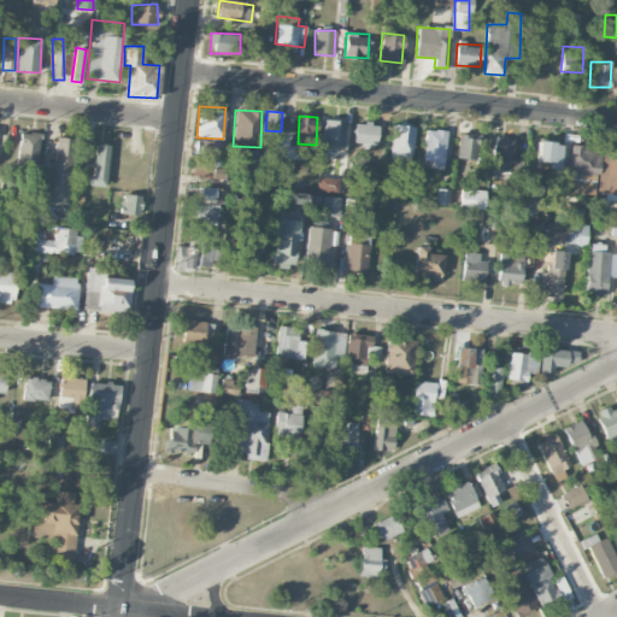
[(323,145),(345,146),(345,119),(324,118),(323,145)]
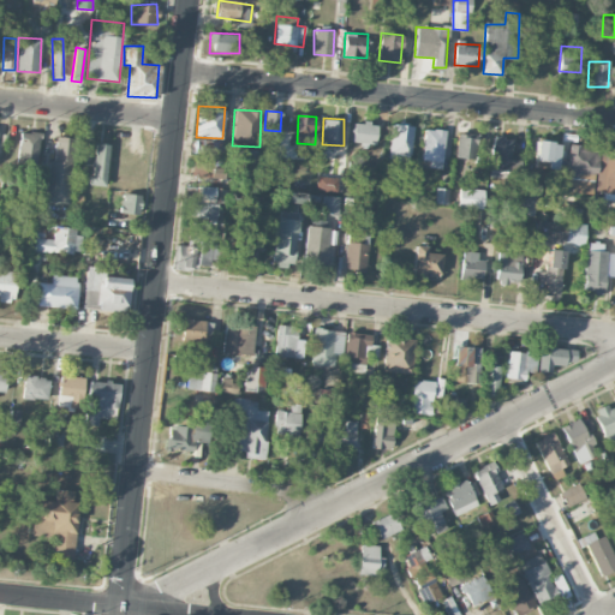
[(354,121),(352,143),(376,145),(378,124),(354,121)]
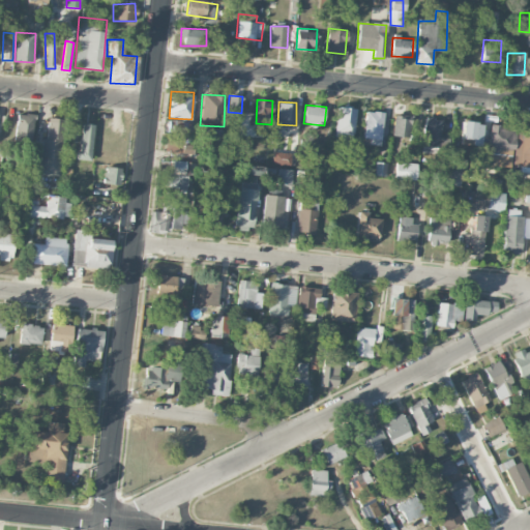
[(353,139),(357,109),(340,107),(334,137),(353,139)]
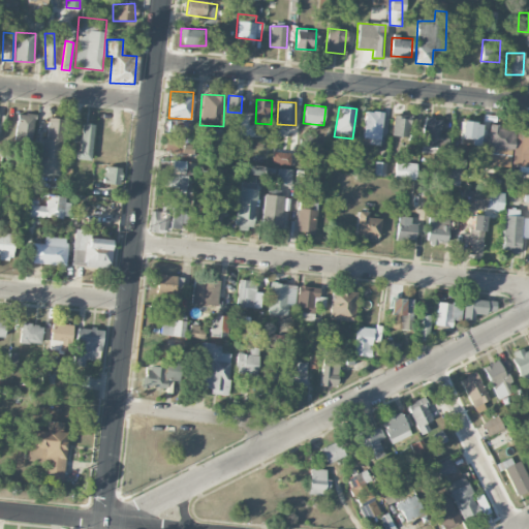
[(382,112),(365,111),(363,145),(381,146),(382,112)]
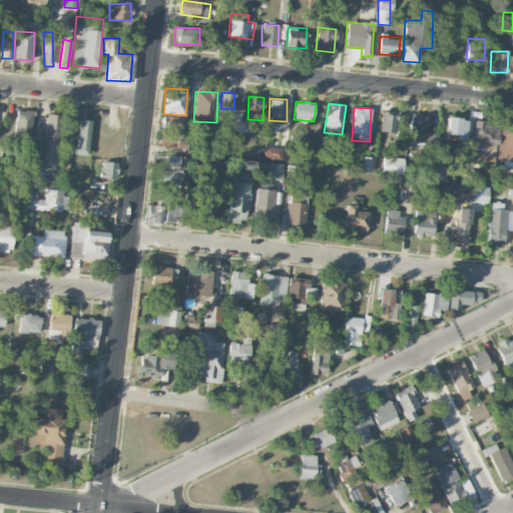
[(30,137),(34,111),(17,109),(13,135),(30,137)]
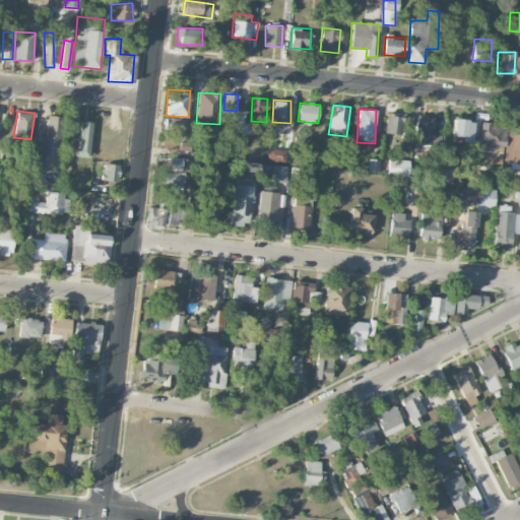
[(401,134),(401,114),(386,113),(385,133),(401,134)]
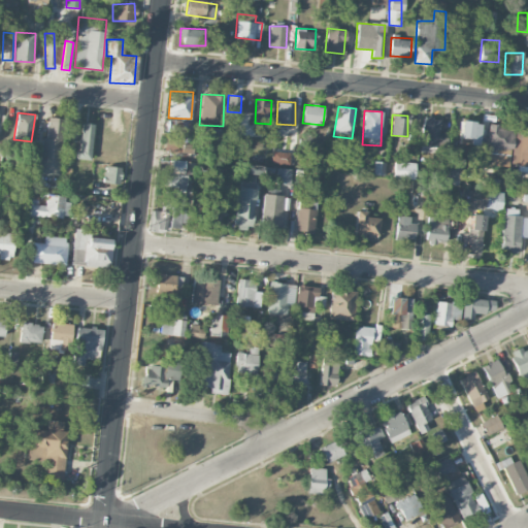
[(420,149),(446,152),(448,138),(437,137),(439,119),(423,117),(420,149)]
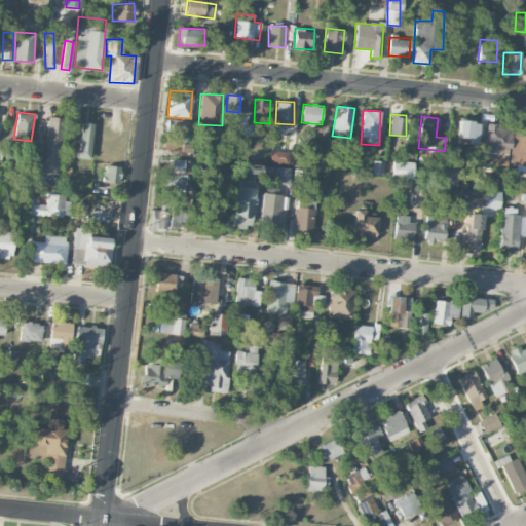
[(41,137),(39,173),(60,174),(63,117),(47,117),(46,137),(41,137)]
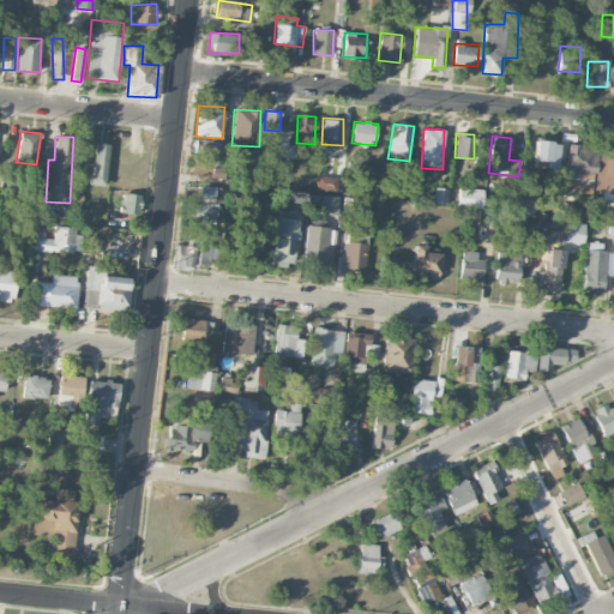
[(194,154),(222,156),(223,142),(196,139),(194,154)]
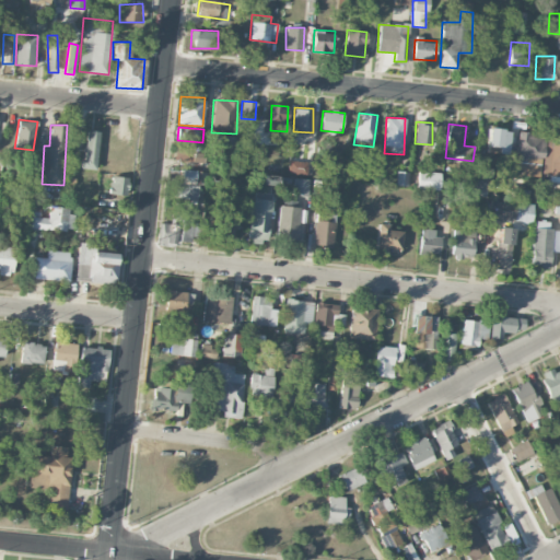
[(509,130),(488,128),(487,147),(497,148),(496,153),(508,154),(509,130)]
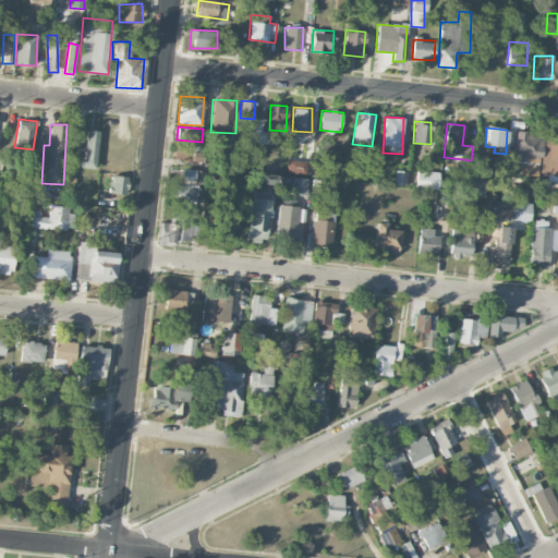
[(95,169),(99,132),(86,130),(82,168),(95,169)]
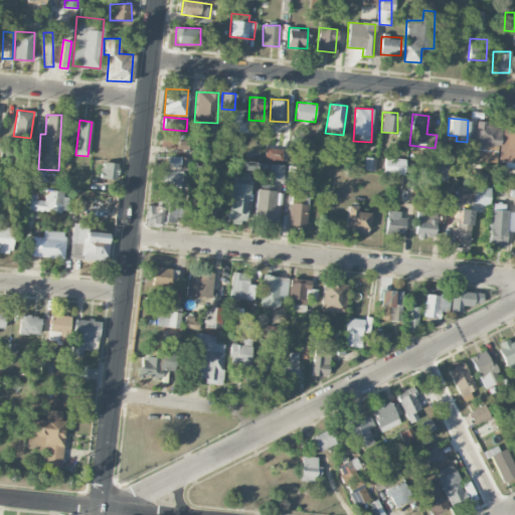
[(500,123),(476,122),(475,149),(499,150),(500,123)]
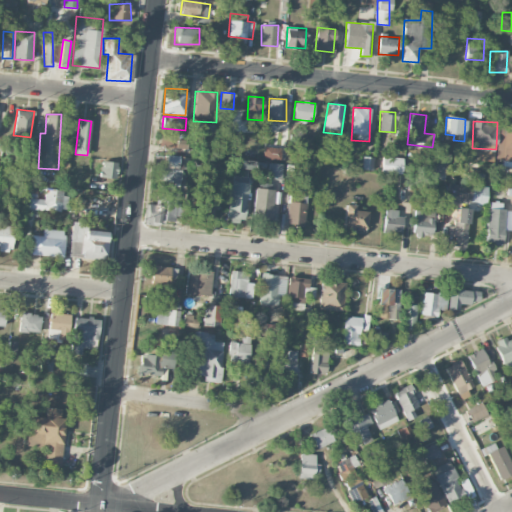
[(511,126),(498,125),(496,158),(503,159),(502,166),(511,167),(511,161),(511,126)]
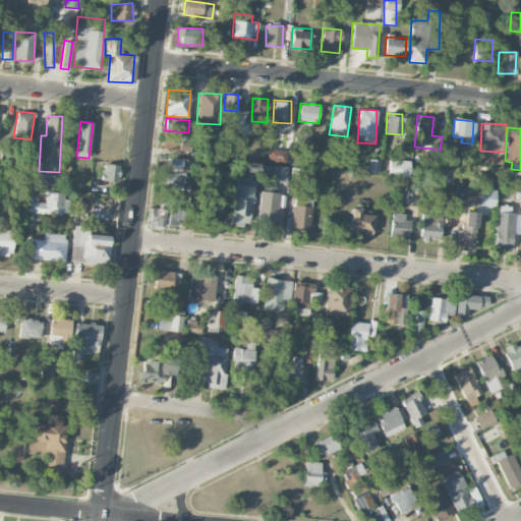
[(177,151),(177,140),(162,139),(162,151),(177,151)]
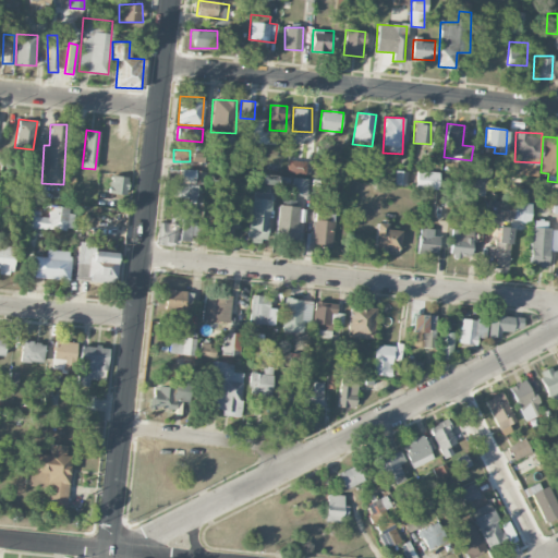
[(191,162),(202,162),(202,153),(191,153),(191,162)]
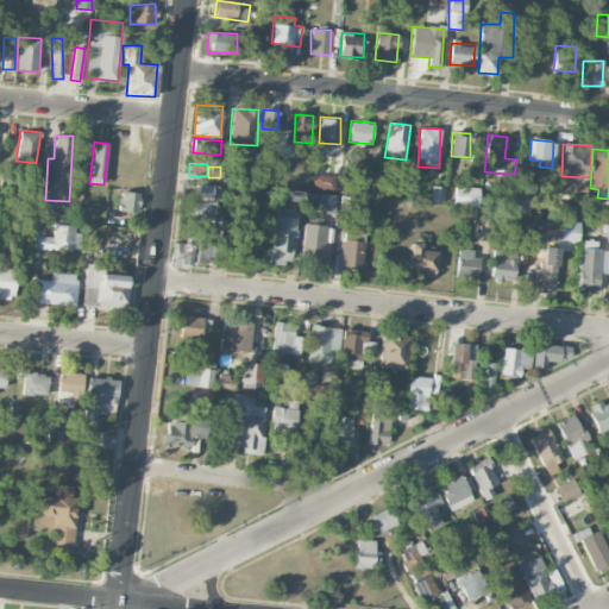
[(334,189),(336,175),(314,175),(314,189),(334,189)]
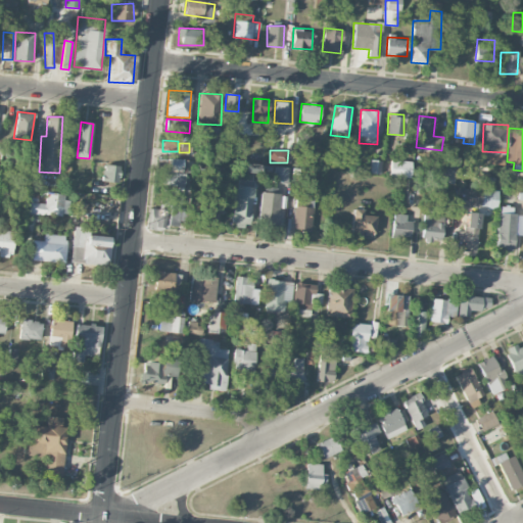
[(441,183),(455,184),(456,157),(442,156),(441,183)]
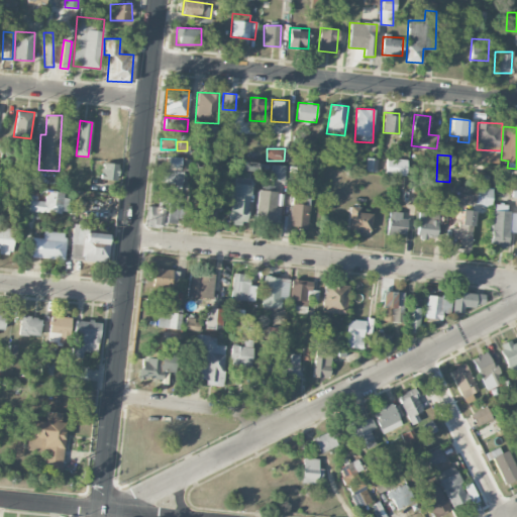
[(181,185),(185,159),(163,156),(159,182),(181,185)]
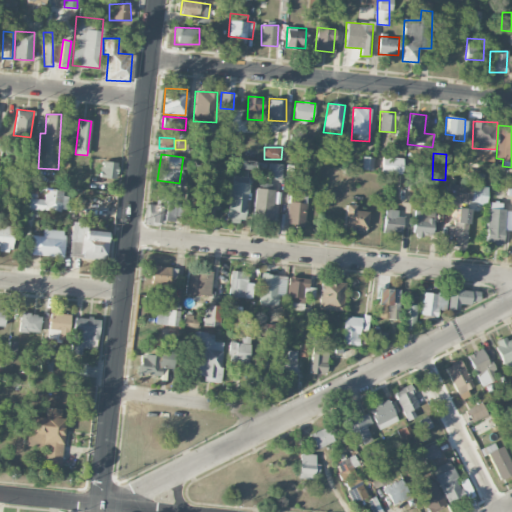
[(362,170),(373,170),(373,157),(362,157),(362,170)]
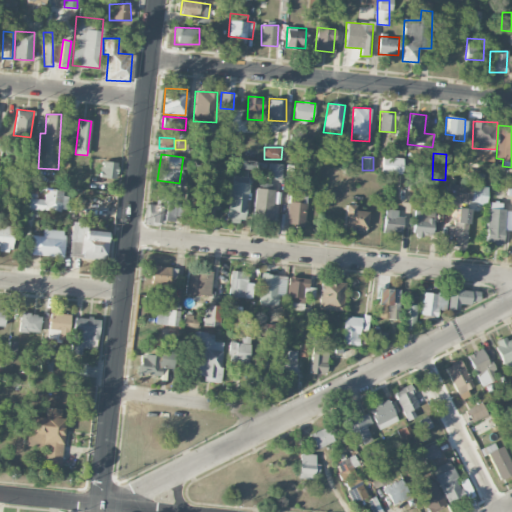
[(401,157),(382,157),(382,173),(400,173),(401,157)]
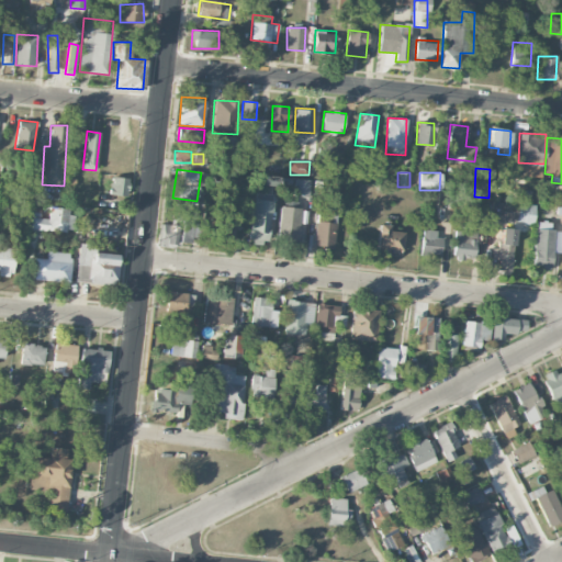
[(127,194),(128,178),(111,177),(110,194),(127,194)]
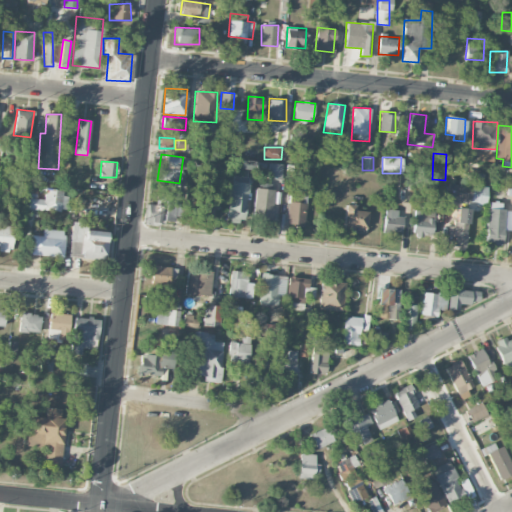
[(268,179),(282,179),(283,164),(269,163),(268,179)]
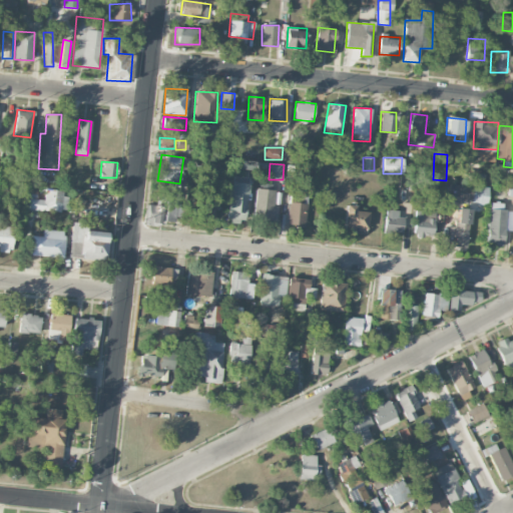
[(414,177),(401,176),(400,185),(413,186),(414,177)]
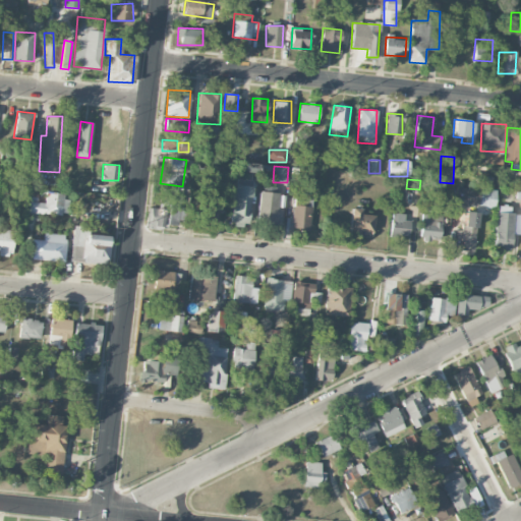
[(247,226),(252,187),(235,184),(230,223),(247,226)]
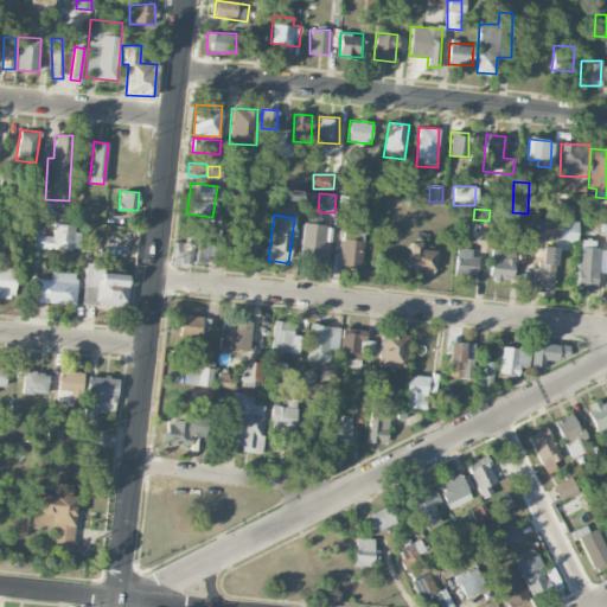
[(577,238),(577,221),(541,219),(541,237),(577,238)]
